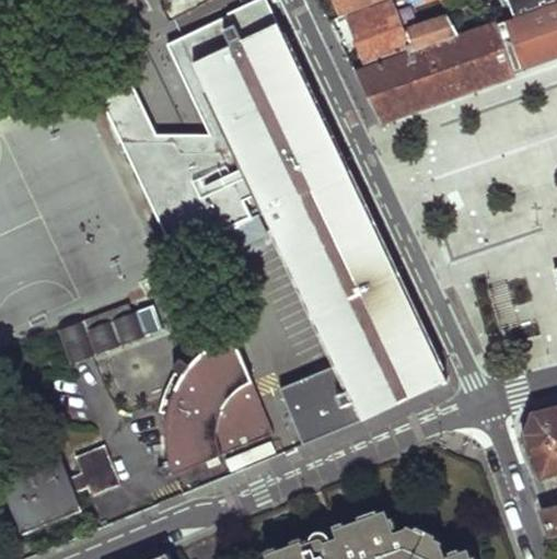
[(334,0),(340,15),(379,0),(334,0)]
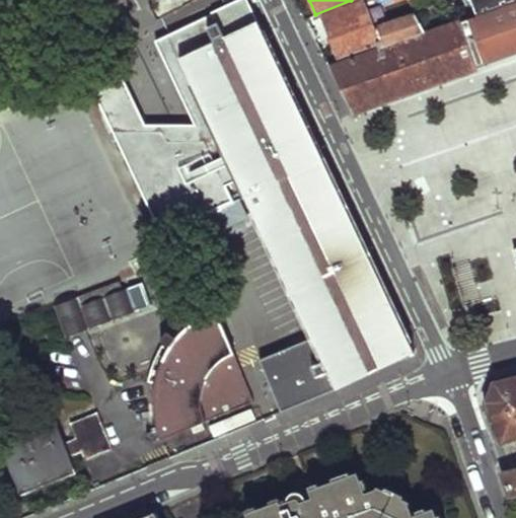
[(364,4),(323,20),(341,64),(421,33),(403,0),(396,0),(407,19),(374,31),(364,4)]
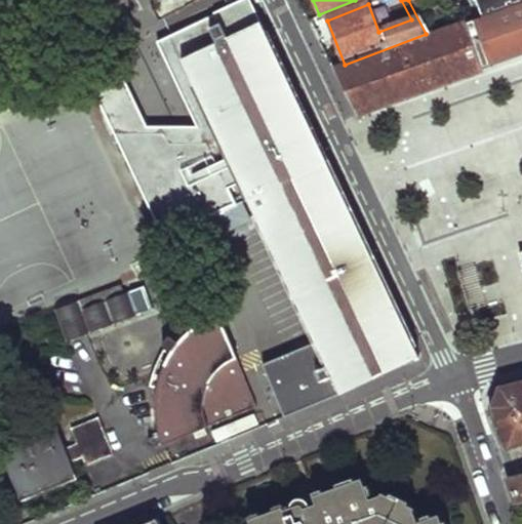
[(521,0),(518,0),(482,13),(467,18),(485,73),(521,58),(521,0)]
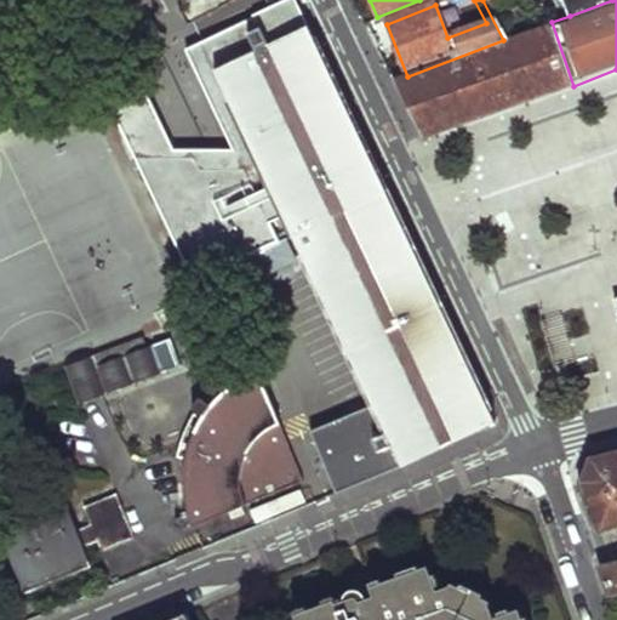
[(564,0),(570,16),(612,0),(564,0)]
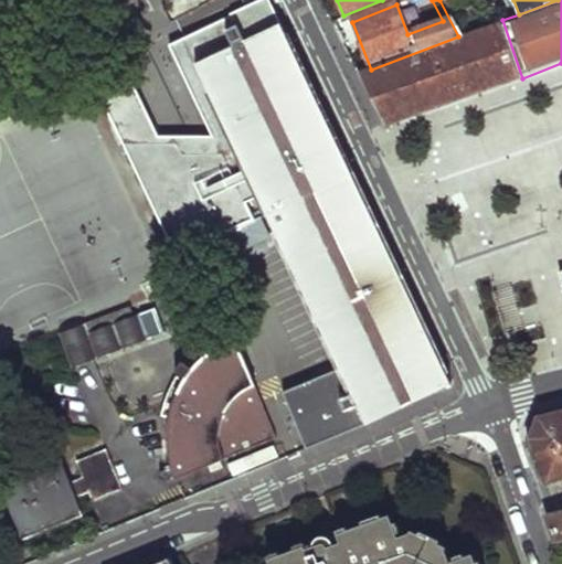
[(522,78),(502,20),(458,36),(371,70),(360,73),(382,131),(522,78)]
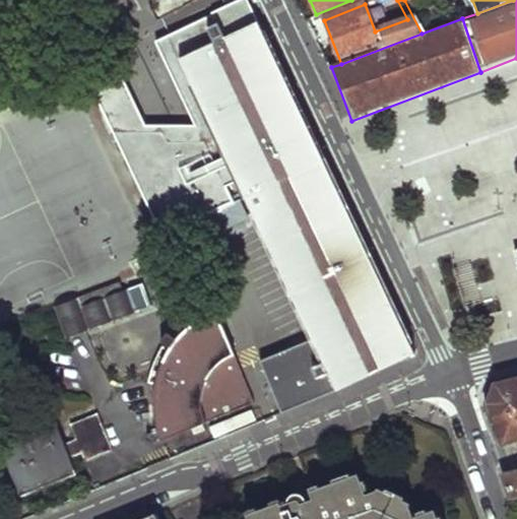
[(257,21),(179,59),(209,125),(244,198),(311,341),(258,363),(280,415),(335,392),(413,354),(257,21)]
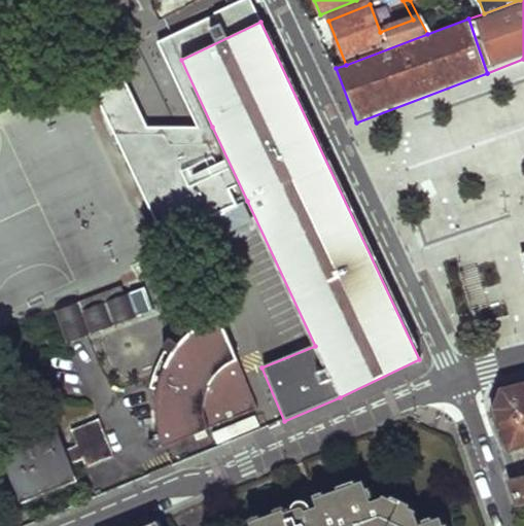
[(182,230),(190,247),(245,221),(237,206),(247,201),(212,127),(148,125),(120,69),(84,69),(164,238),(182,230)]
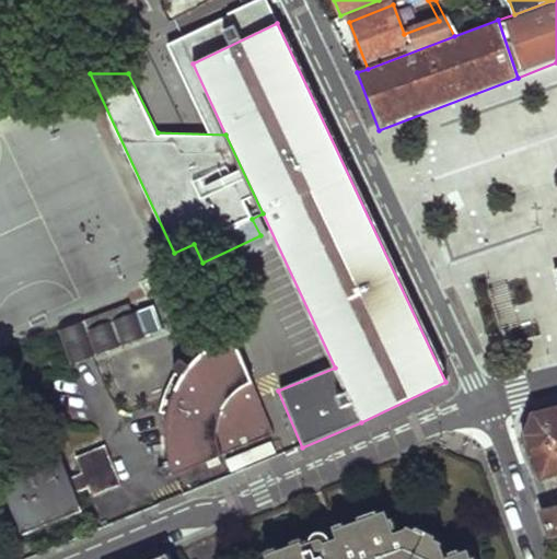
[(81,323),(57,332),(68,364),(159,332),(150,305),(83,330),(81,323)]
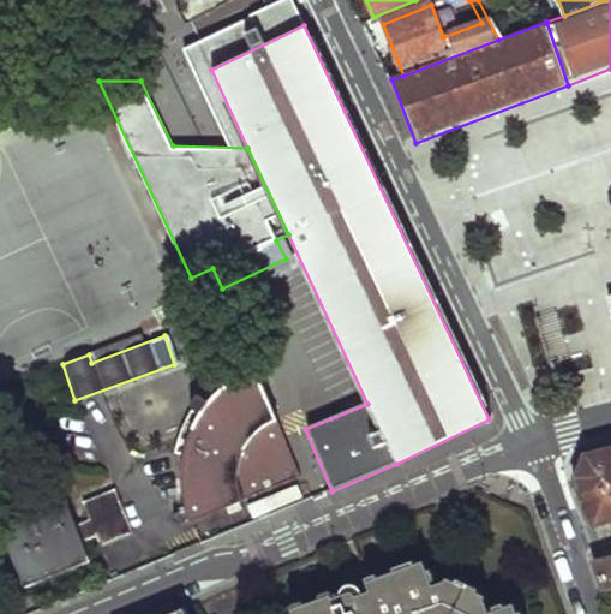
[(208,399),(197,415),(207,421),(227,397),(257,379),(253,368),(239,374),(221,386),(208,399)]
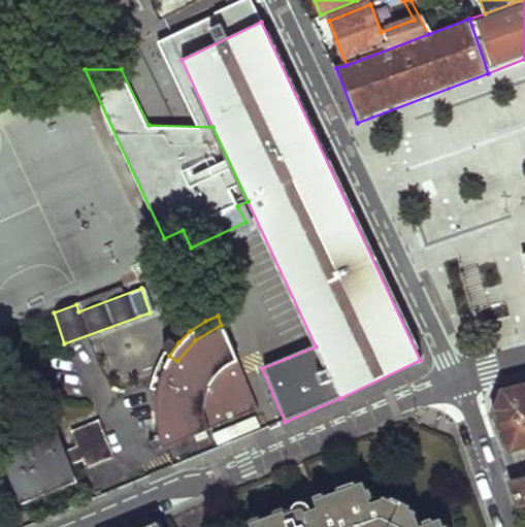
[(236,361),(221,325),(195,340),(177,361),(169,356),(163,352),(157,362),(153,370),(150,380),(148,390),(155,390),(154,396),(153,414),(155,434),(160,450),(205,430),(203,425),(202,420),(201,415),(201,410),(202,400),(203,395),(205,390),(207,386),(209,381),(212,376),(217,373),(220,370),(224,367),(228,364),(232,362),(236,361)]
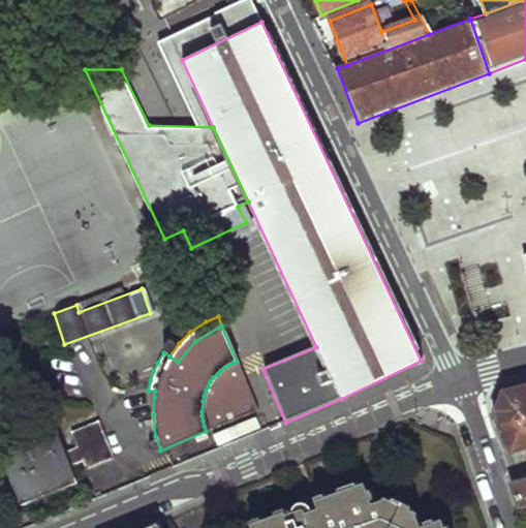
[(242,374),(237,362),(233,363),(228,365),(224,368),(220,371),(217,374),(213,377),(210,381),(208,386),(206,391),(204,396),(203,401),(202,411),(202,415),(203,421),(204,426),(206,431),(220,425),(218,420),(218,415),(217,411),(218,407),(219,403),(220,399),(221,395),(223,391),(225,387),(228,384),(231,381),(235,378),(238,376),(242,374)]
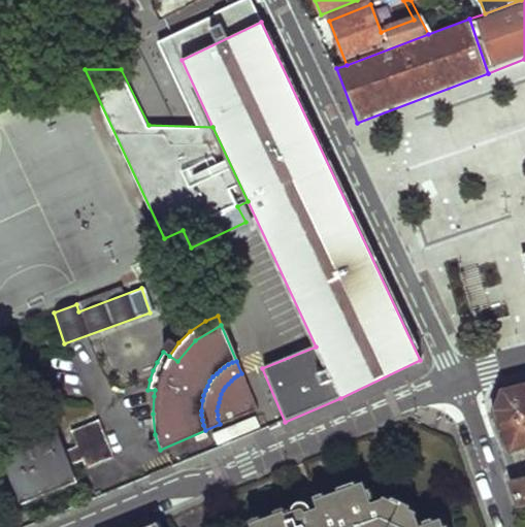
[(218,419),(220,424),(256,409),(241,373),(237,375),(234,377),(231,381),(228,384),(225,387),(223,390),(221,394),(220,398),(219,402),(218,406),(217,410),(218,415),(218,419)]
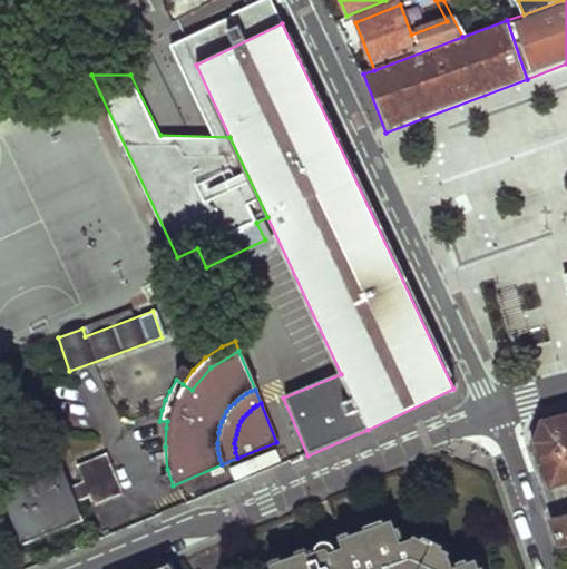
[(545,479),(548,488),(566,480),(566,414),(540,422),(531,443),(545,479)]
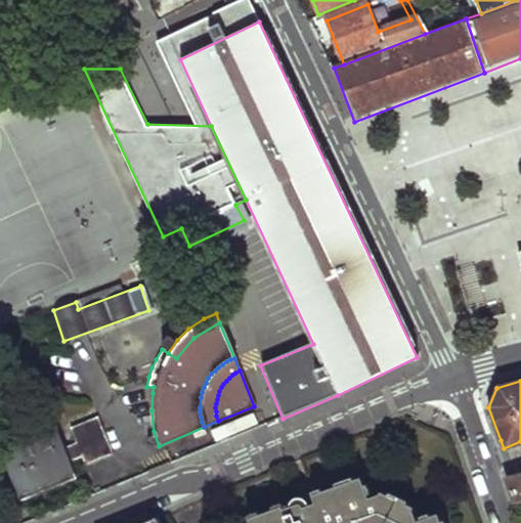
[(96,419),(70,429),(76,443),(82,458),(85,466),(112,455),(96,419)]
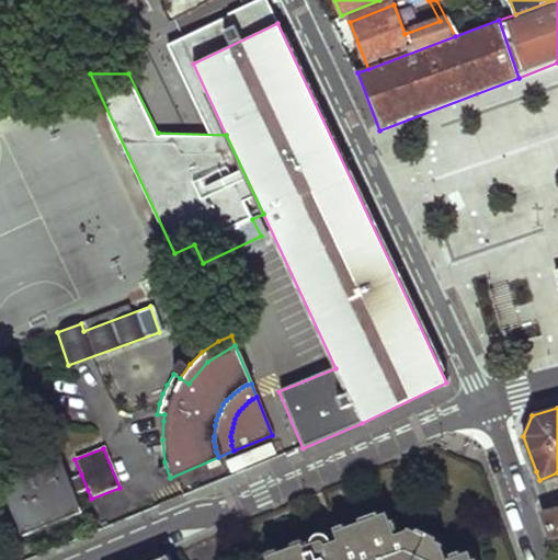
[(56,455),(0,478),(0,504),(15,539),(80,513),(73,496),(67,481),(56,455)]
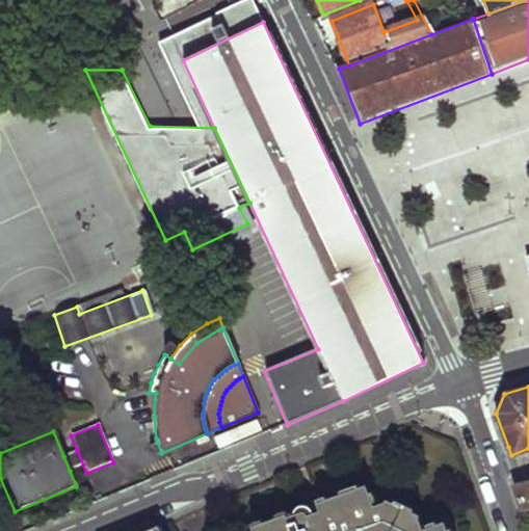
[(83,465),(77,450),(63,456),(70,471),(83,465)]
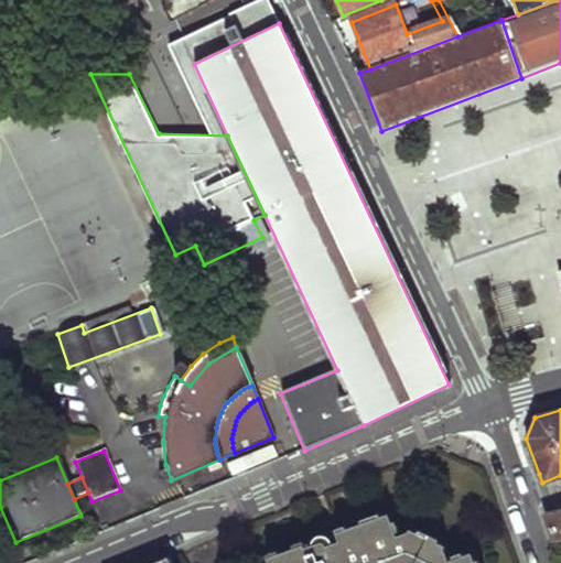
[(560,509),(542,513),(548,528),(551,539),(560,536),(560,509)]
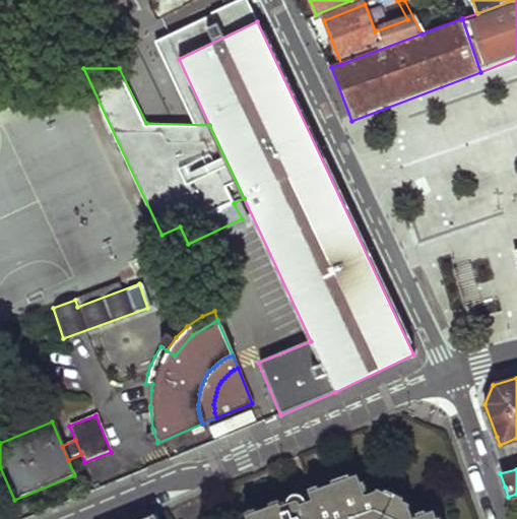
[(437,518),(437,517),(433,518),(429,518),(429,517),(424,518),(412,518),(411,517),(412,511),(401,506),(400,502),(385,494),(380,497),(367,489),(364,496),(357,498),(356,494),(358,493),(353,482),(352,483),(348,476),(342,478),(340,475),(322,483),(322,485),(312,490),(311,487),(302,490),(303,494),(273,504),(272,501),(263,505),(264,508),(251,513),(250,509),(243,512),(245,518),(437,518)]
